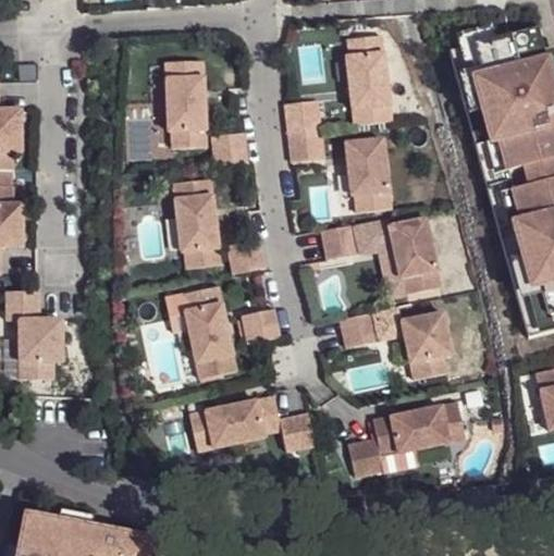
[(479,41),(447,50),(527,338),(553,330),(553,89),(537,26),(479,41)]
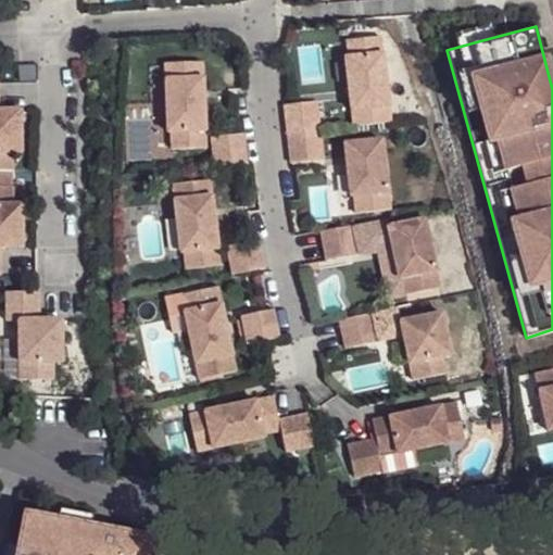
[(379,35),(346,39),(348,57),(344,58),(353,125),(377,123),(374,106),(388,104),(379,35)]
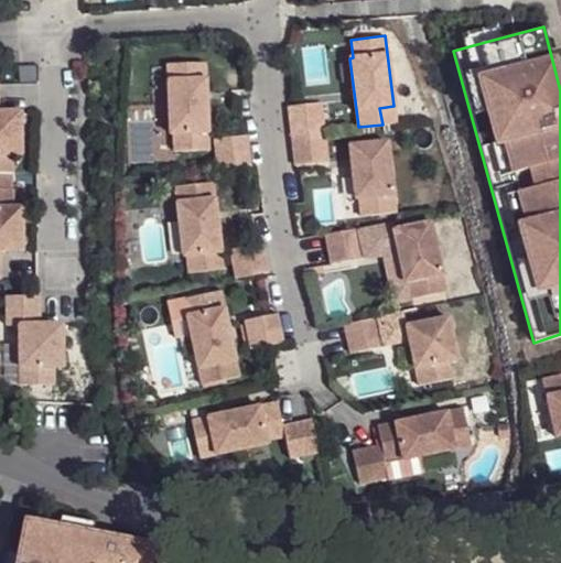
[(191,78),(191,62),(165,63),(169,133),(172,132),(172,151),(207,150),(205,78),(191,78)]
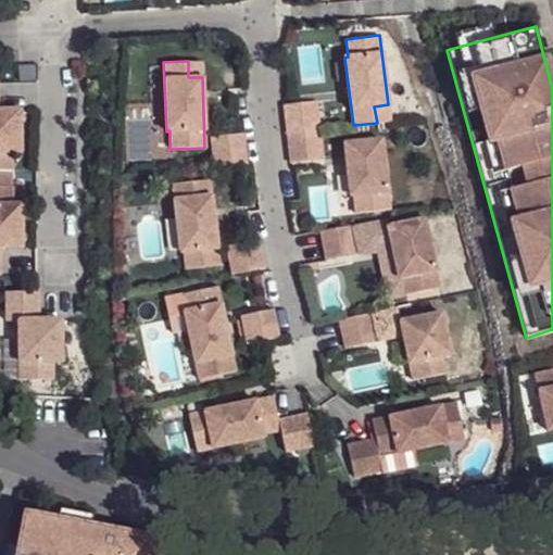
[(201,61),(188,61),(188,77),(202,77),(201,61)]
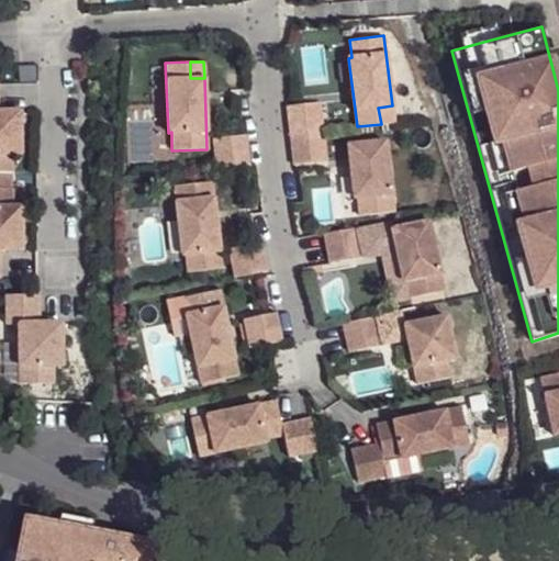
[(286,105),(290,135),(322,131),(319,101),(286,105)]
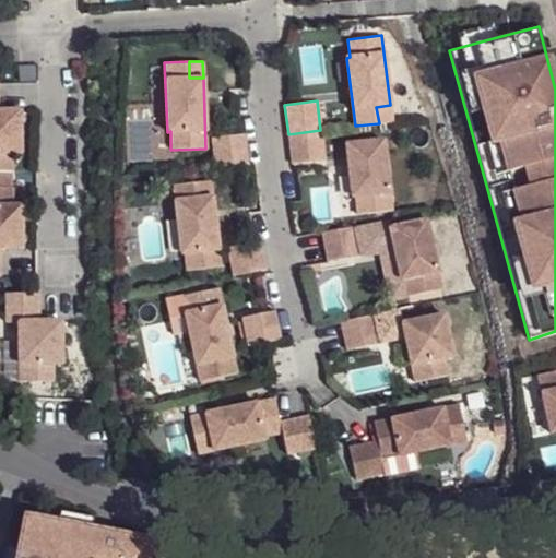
[(376,107),(379,123),(391,121),(390,105),(376,107)]
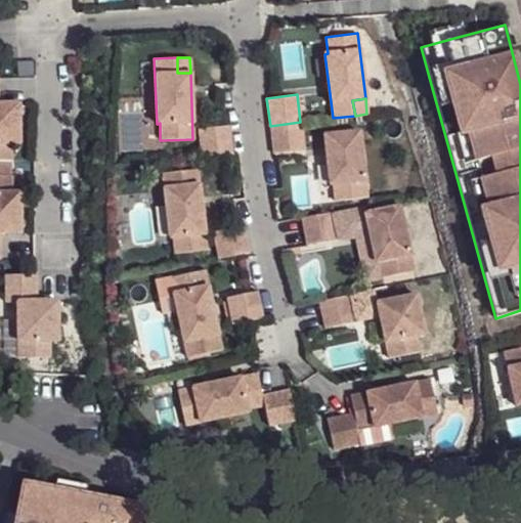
[(0,160),(11,161),(11,143),(19,143),(18,103),(0,103),(0,160)]
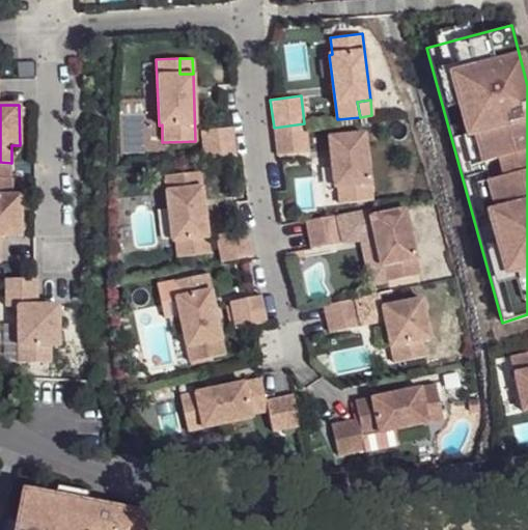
[(274,128),(277,156),(307,151),(304,123),(274,128)]
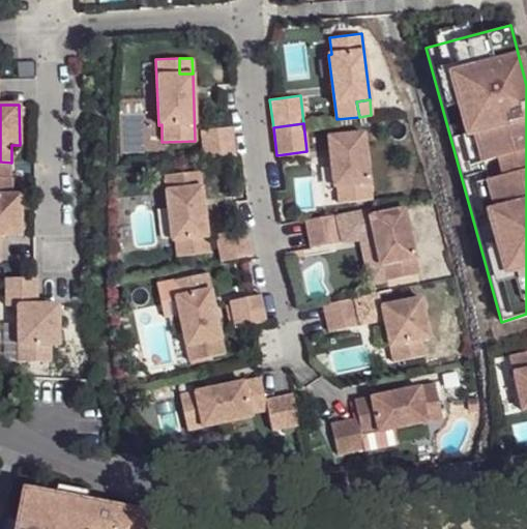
[(230,126),(200,130),(203,158),(233,154),(230,126)]
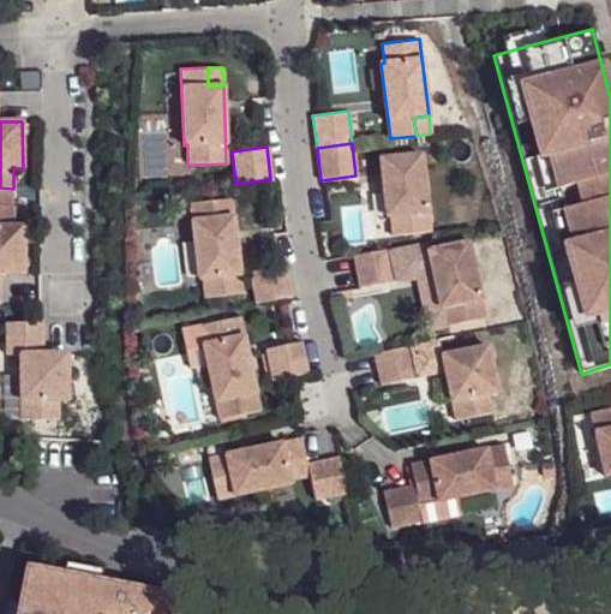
[(420,154),(379,159),(385,216),(389,216),(391,236),(429,232),(420,154)]
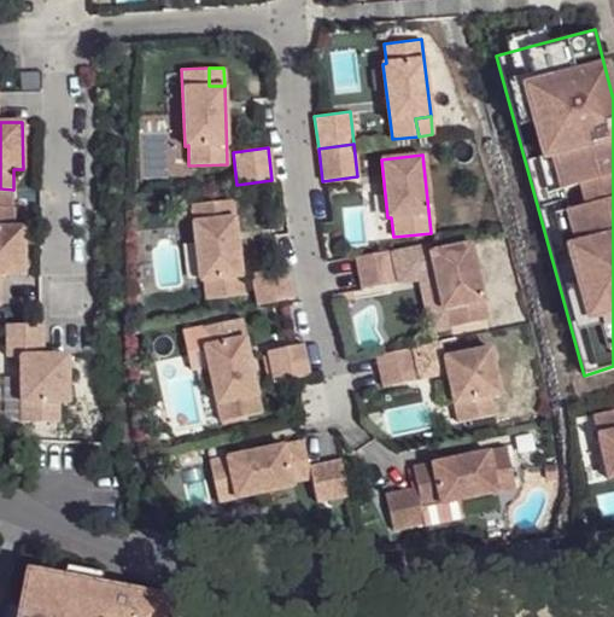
[(231,198),(216,201),(217,219),(233,216),(231,198)]
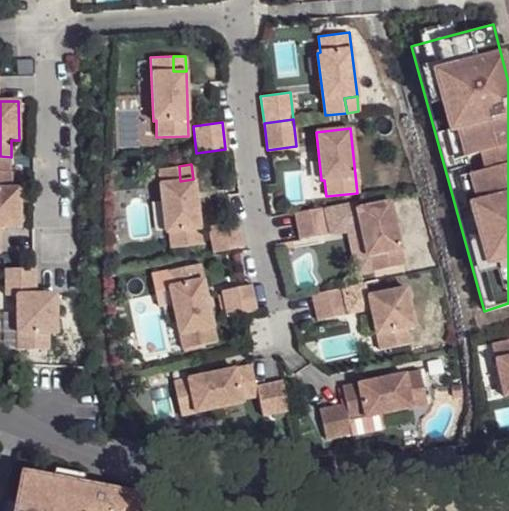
[(180,181),(179,166),(157,169),(165,232),(168,232),(170,248),(201,244),(193,179),(180,181)]
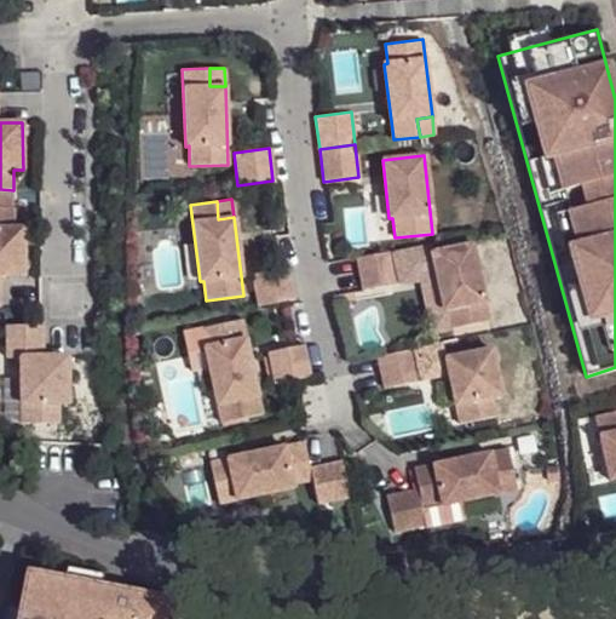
[(13,208),(0,207),(0,307),(0,275),(24,275),(23,228),(13,228),(13,208)]
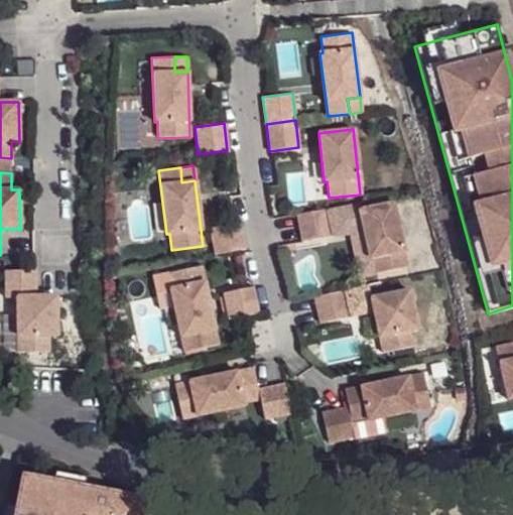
[(371,257),(374,256),(377,272),(408,266),(394,202),(361,210),(371,257)]
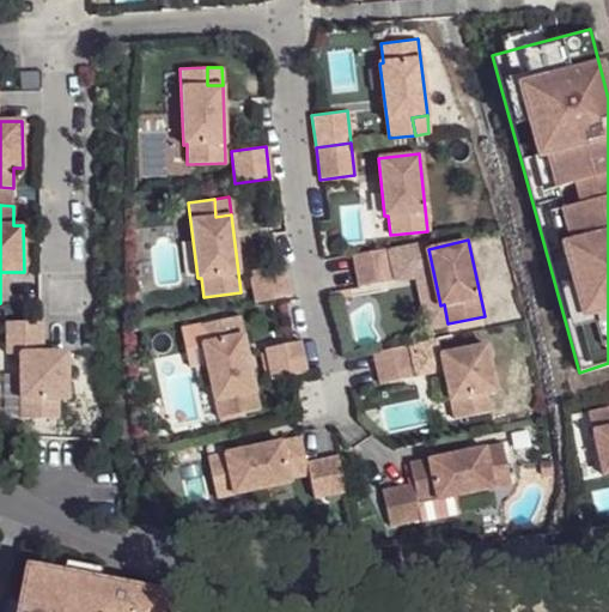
[(389,247),(354,254),(359,285),(395,279),(389,247)]
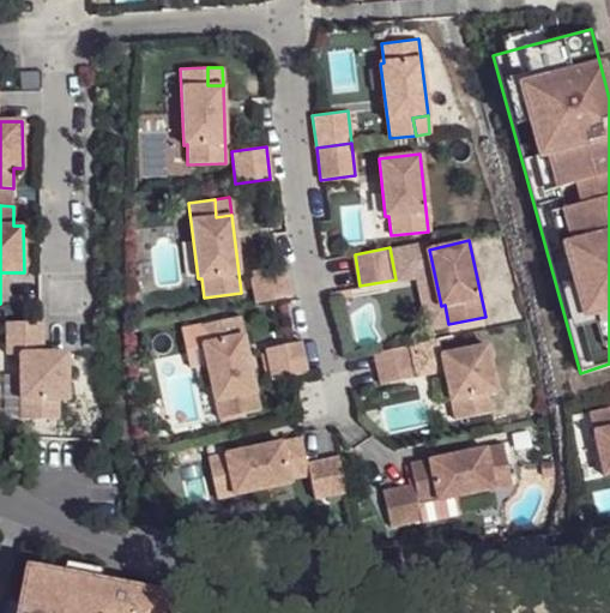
[(284,264),(248,271),(255,304),(290,296),(284,264)]
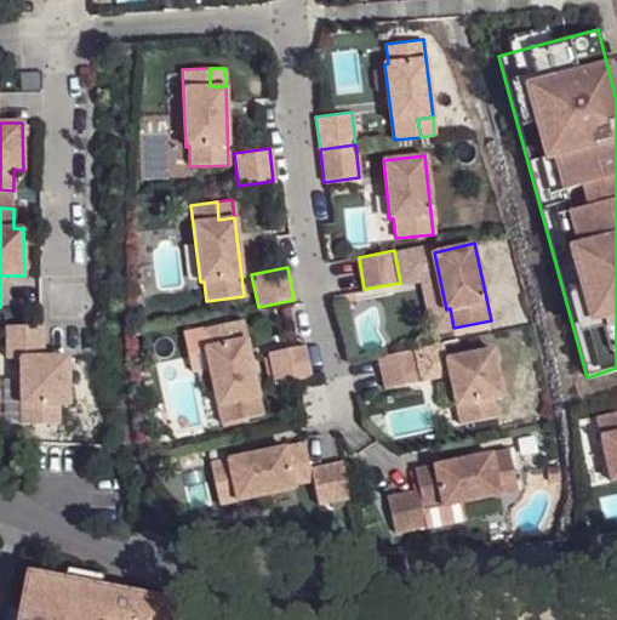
[(241,319),(207,325),(211,345),(209,346),(223,422),(246,417),(243,399),(257,396),(241,319)]
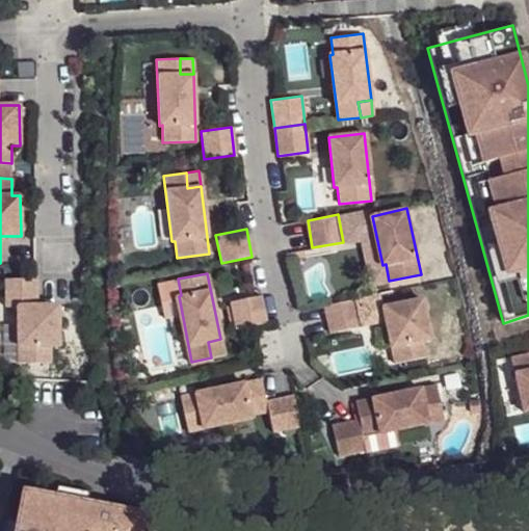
[(36,279),(5,279),(5,307),(18,307),(19,363),(50,363),(50,346),(58,346),(58,306),(36,306),(36,279)]
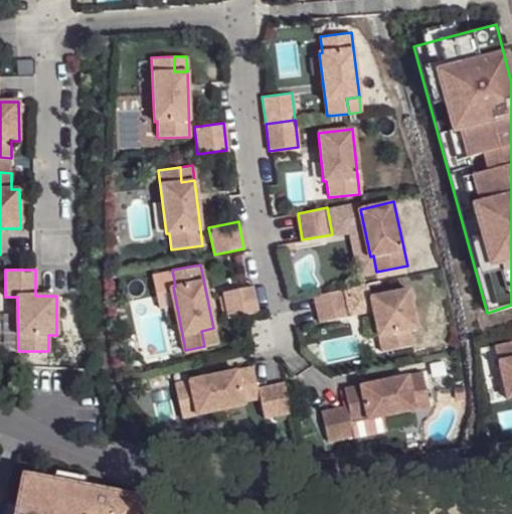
[(251,286),(222,292),(228,319),(258,313),(251,286)]
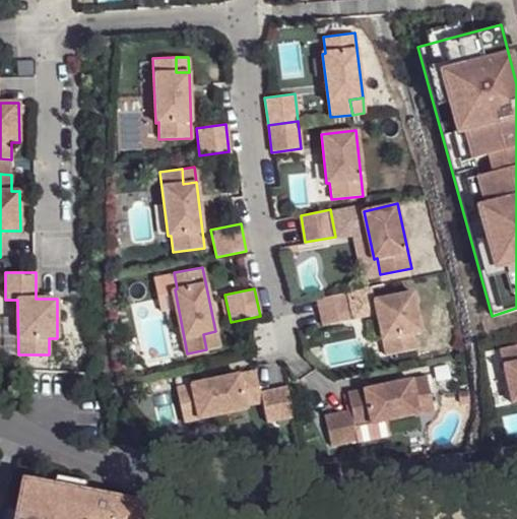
[(346,292),(317,299),(322,325),(351,319),(346,292)]
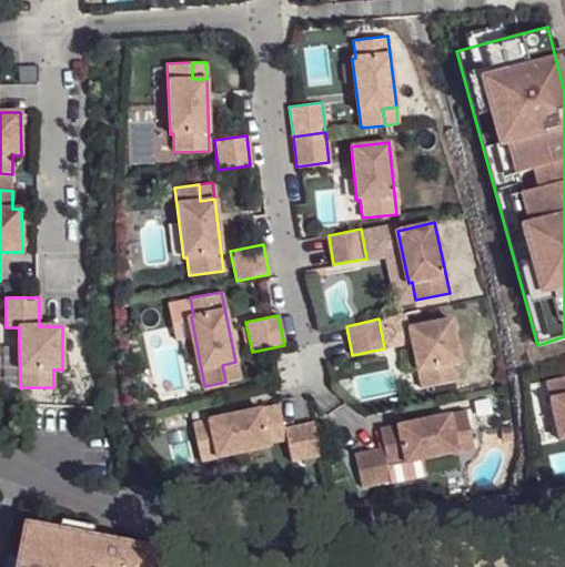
[(451,319),(409,327),(421,387),(454,381),(450,363),(458,361),(451,319)]
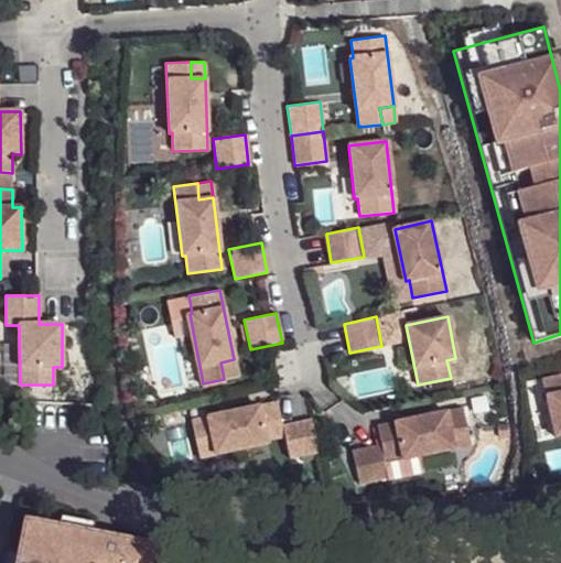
[(220,363),(224,379),(238,376),(234,359),(220,363)]
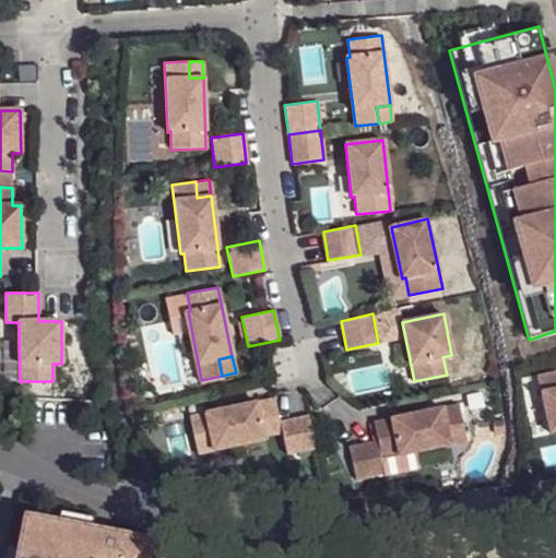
[(555,368),(539,372),(551,431),(555,430),(555,368)]
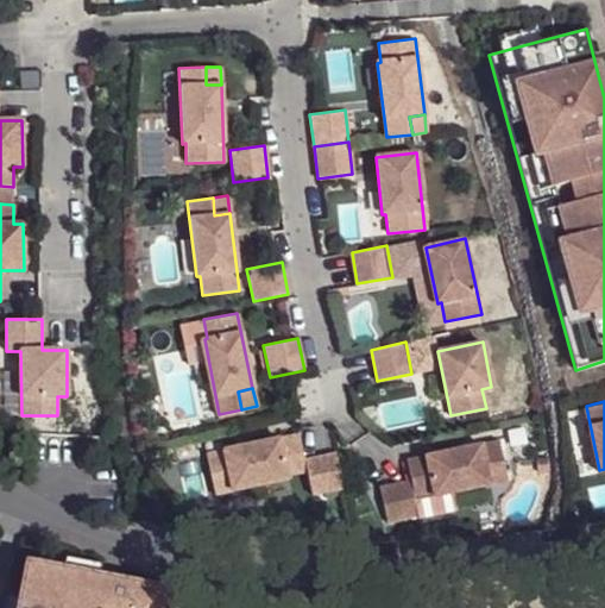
[(298,433),(222,450),(226,464),(208,468),(214,494),(288,477),(288,474),(307,470),(312,494),(342,487),(335,452),(304,459),(298,433)]
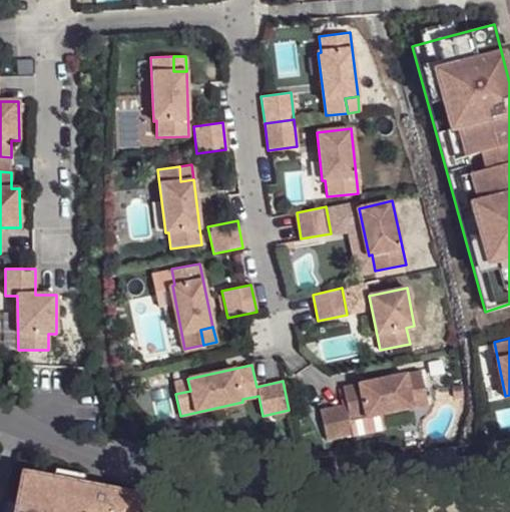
[(421,370),(406,373),(409,385),(423,382),(421,370)]
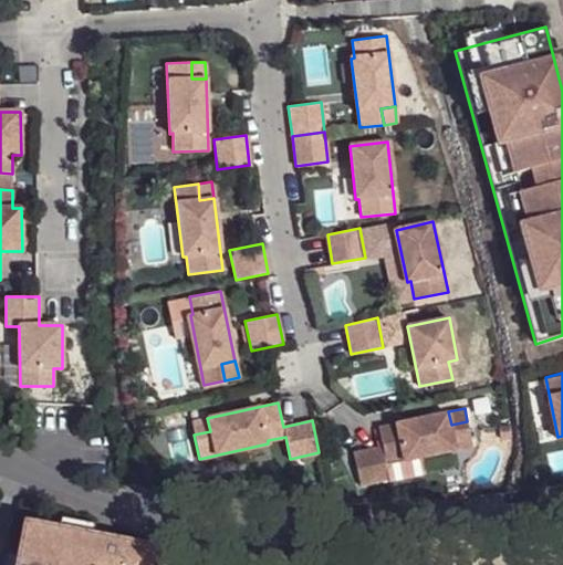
[(448,411),(378,427),(382,447),(353,452),(361,485),(389,478),(386,461),(403,457),(404,460),(472,445),(467,421),(451,425),(448,411)]
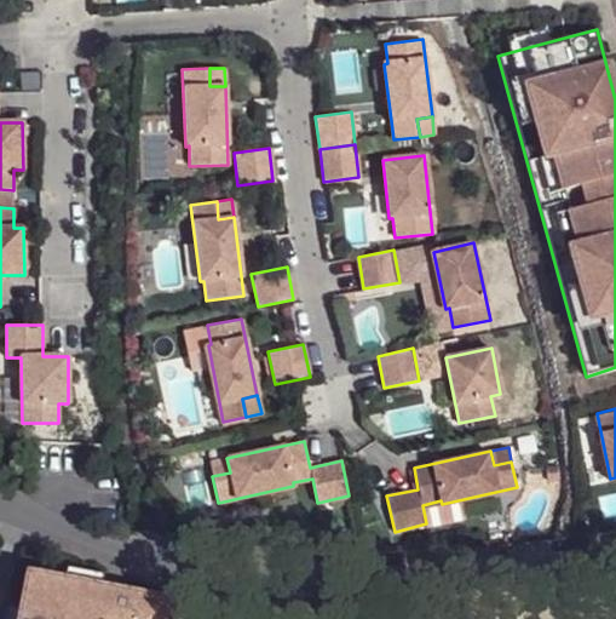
[(226,458),(209,462),(212,476),(230,473),(226,458)]
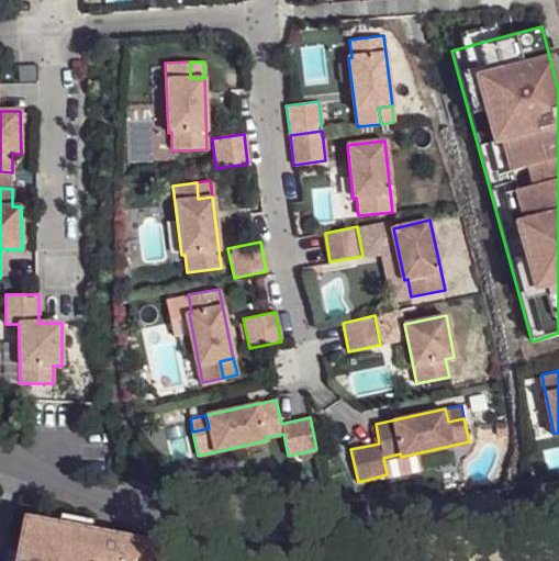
[(57,513),(55,525),(88,531),(90,519),(57,513)]
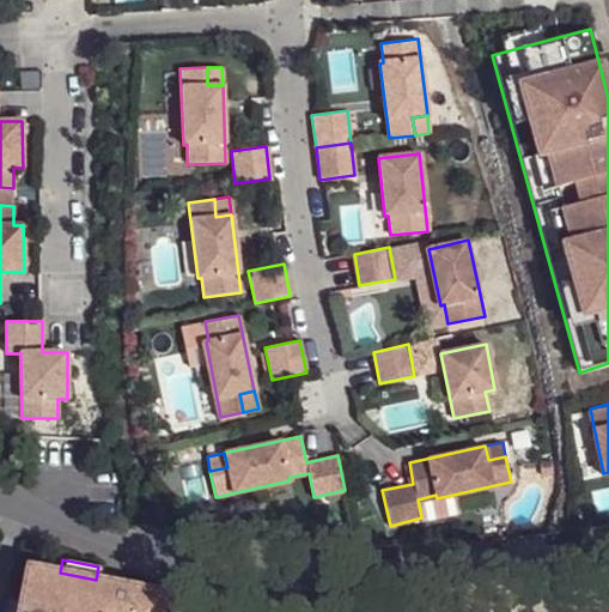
[(60,573),(24,567),(19,597),(2,593),(0,606),(0,611),(162,611),(166,593),(96,580),(60,573)]
